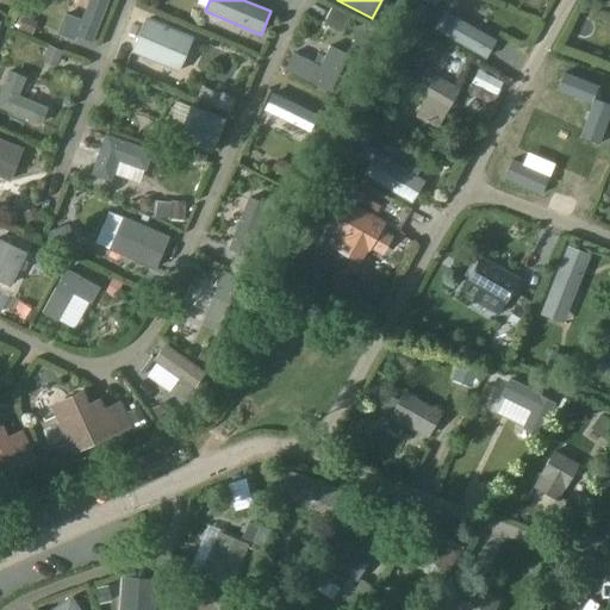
[(535,27),(545,0),(522,0),(516,22),(535,27)]
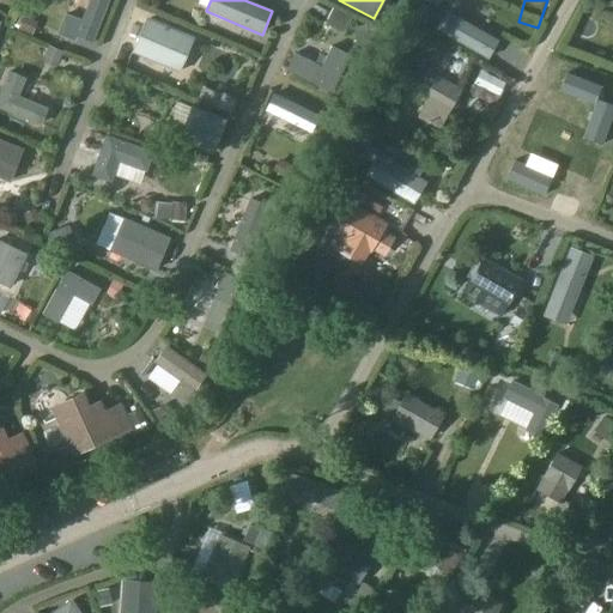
[(72,54),(92,62),(111,13),(92,5),(72,54)]
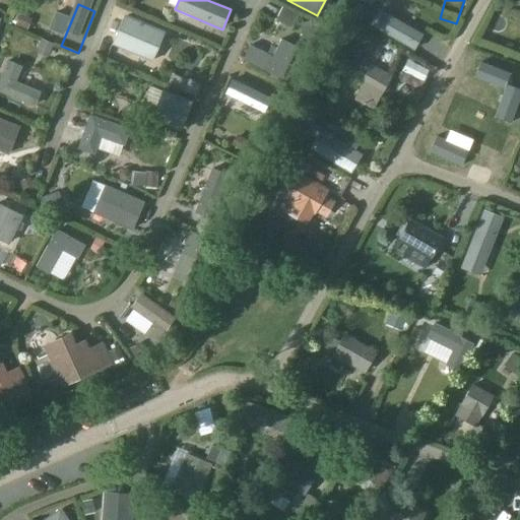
[(379,11),(371,25),(412,50),(421,35),(379,11)]
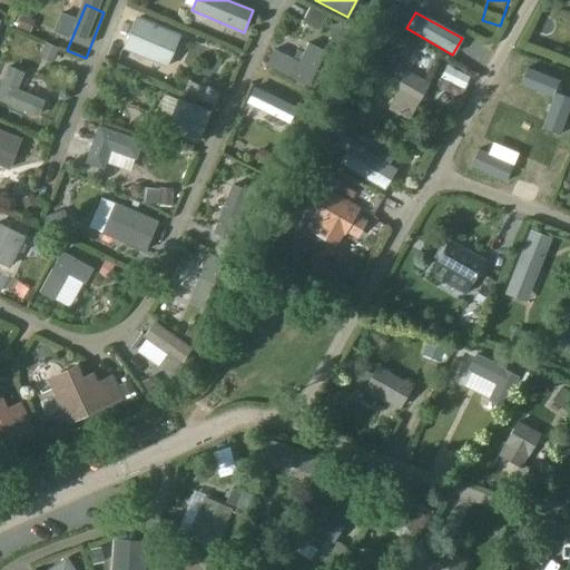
[(167,68),(182,35),(139,17),(125,51),(167,68)]
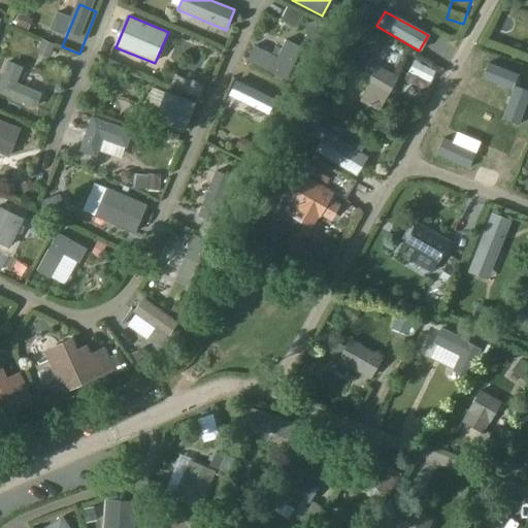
[(287,78),(301,46),(287,39),(278,56),(256,45),(249,61),(287,78)]
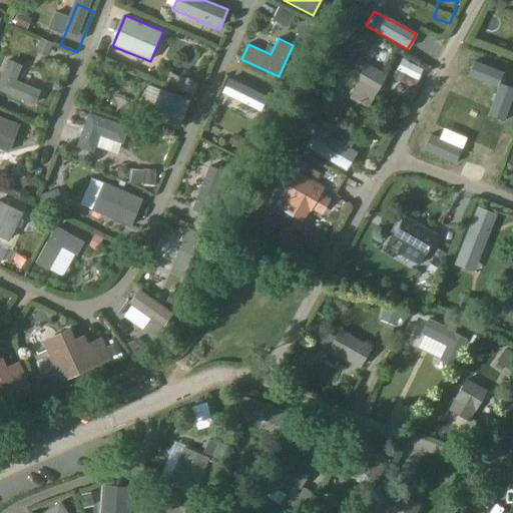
[(16,81),(22,65),(7,60),(0,77),(0,90),(34,104),(40,90),(16,81)]
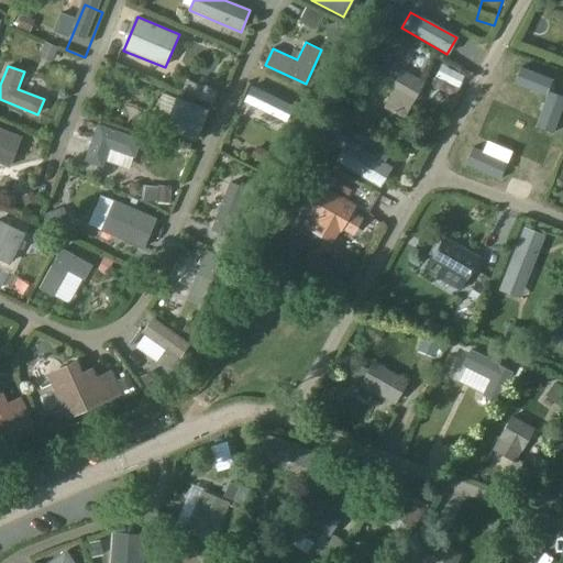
[(388,91),(393,94),(388,103),(401,111),(407,101),(411,103),(423,81),(400,69),(388,91)]
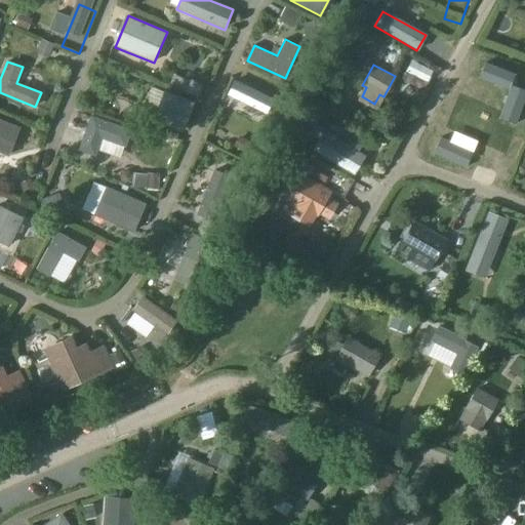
[(183,131),(194,103),(164,91),(154,120),(183,131)]
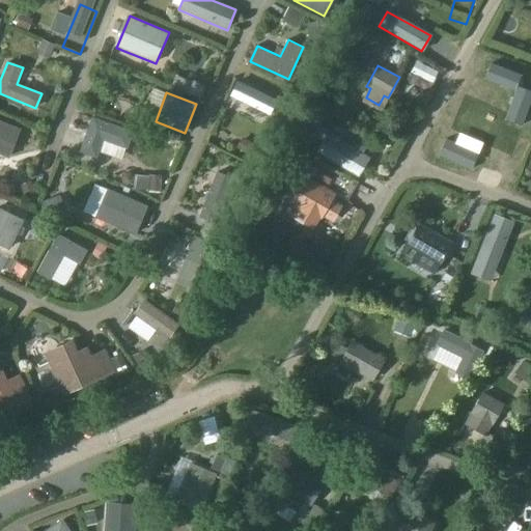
[(269,124),(274,112),(235,94),(230,107),(269,124)]
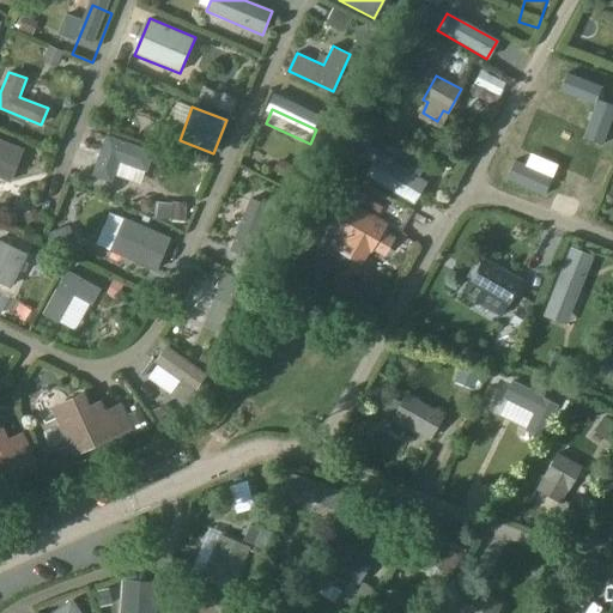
[(146,170),(153,151),(108,135),(93,174),(113,180),(120,159),(146,170)]
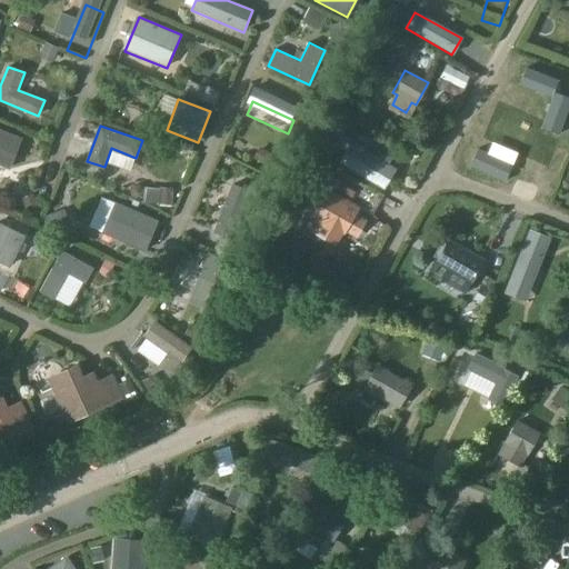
[(0,129),(0,165),(9,169),(21,138),(0,129)]
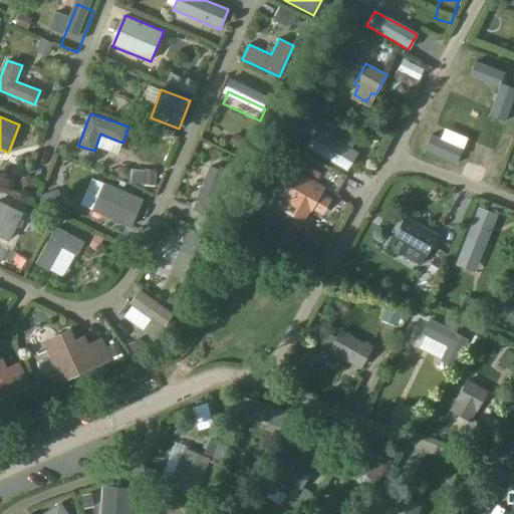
[(456,141),(493,154),(502,130),(465,116),(456,141)]
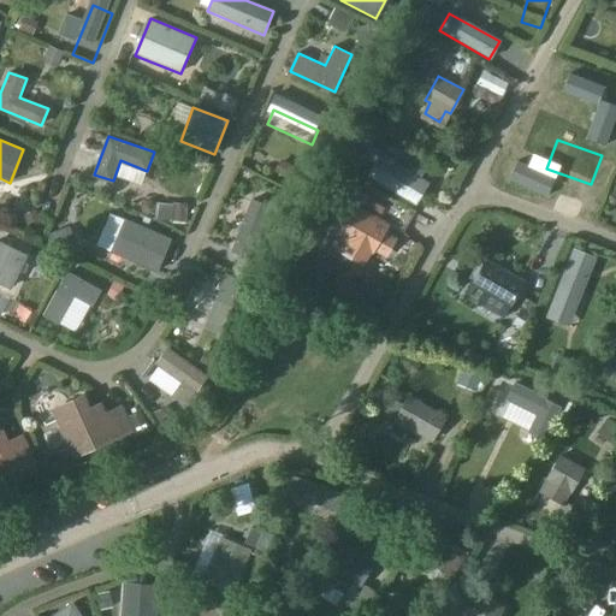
[(404,160),(401,167),(380,154),(367,176),(415,205),(427,183),(419,178),(424,172),(404,160)]
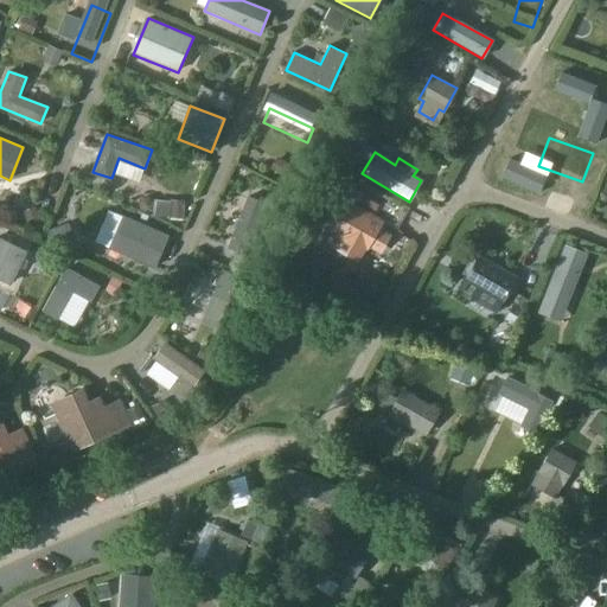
[(267,204),(249,197),(230,246),(248,253),(267,204)]
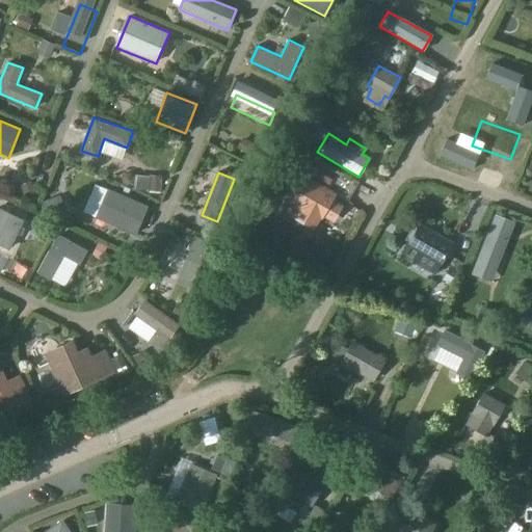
[(314,229),(333,197),(312,185),(294,216),(314,229)]
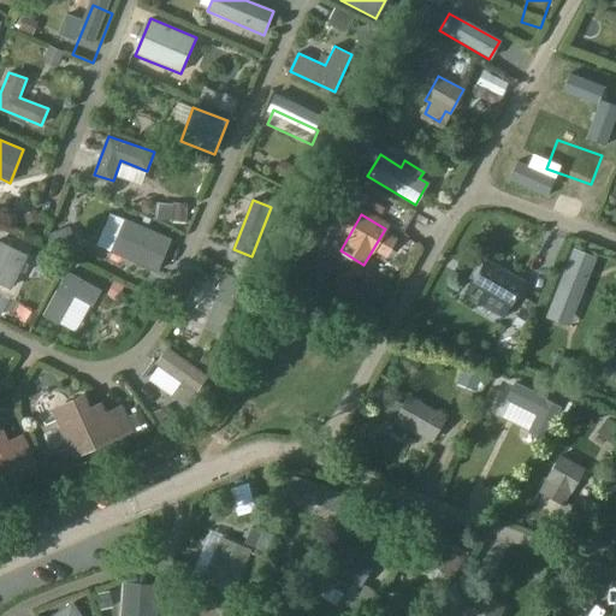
[(125,219),(111,253),(157,272),(170,240),(125,219)]
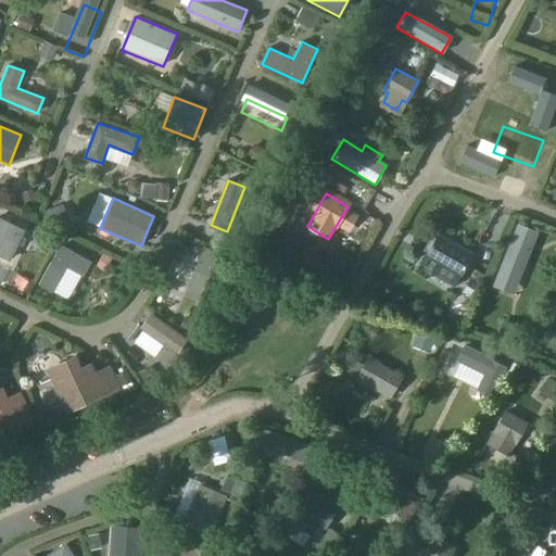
[(22,238),(25,230),(0,218),(0,255),(10,261),(17,243),(22,245),(25,239),(22,238)]
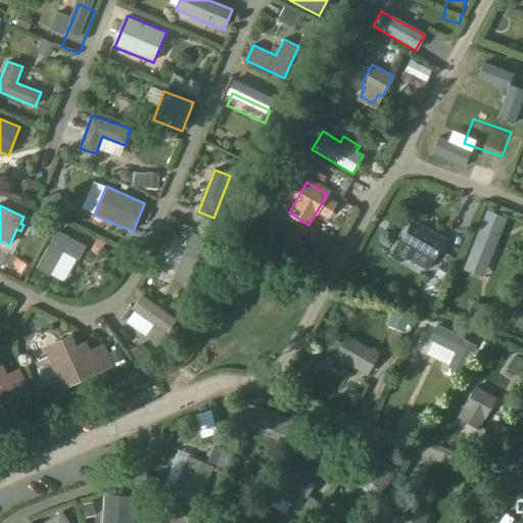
[(486,211),(464,270),(482,277),(506,219),(486,211)]
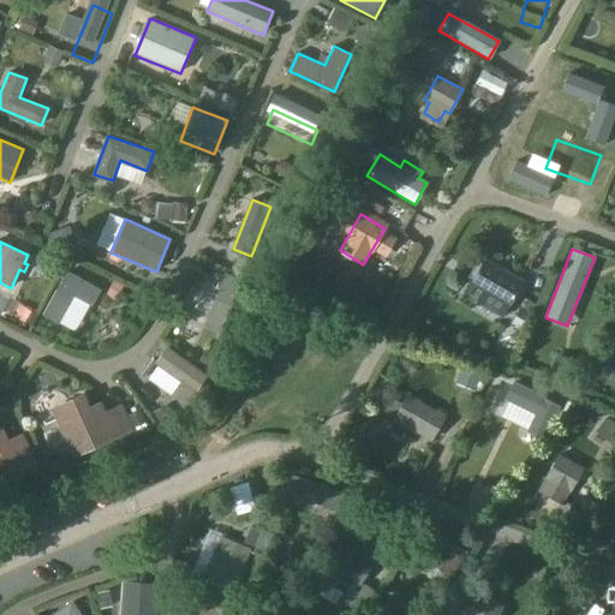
[(524,279),(485,257),(482,264),(478,262),(470,275),(473,278),(470,285),(481,292),(476,302),(502,317),(524,279)]
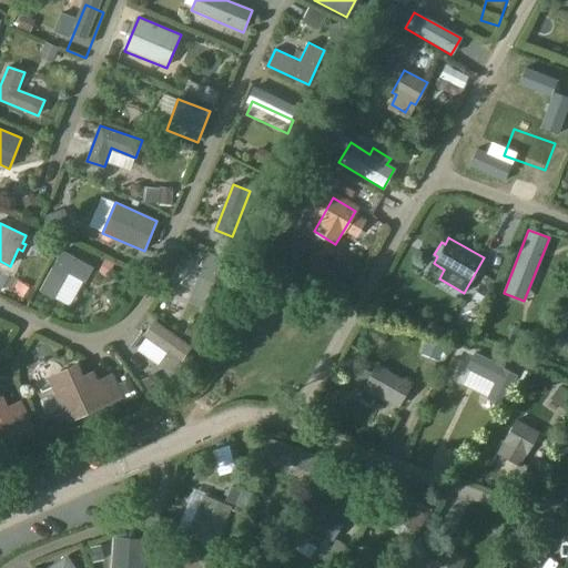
[(62,251),(40,290),(54,297),(69,272),(85,282),(94,269),(62,251)]
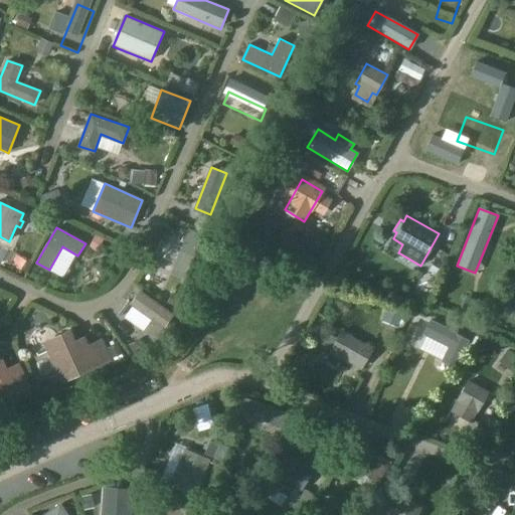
[(98,268),(105,251),(94,246),(87,263),(98,268)]
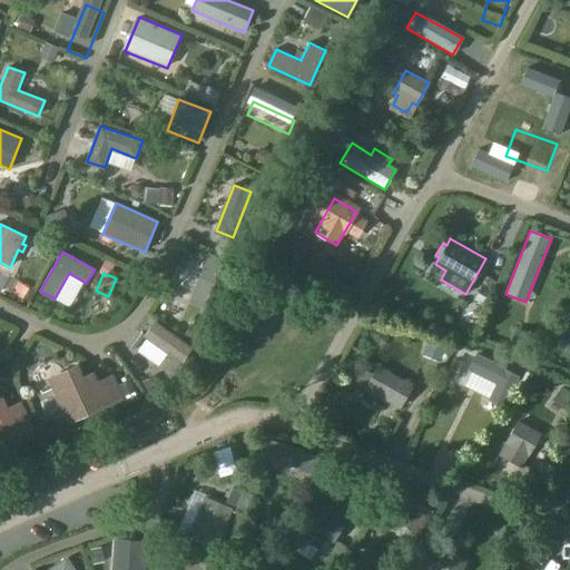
[(154,323),(143,338),(180,365),(192,350),(154,323)]
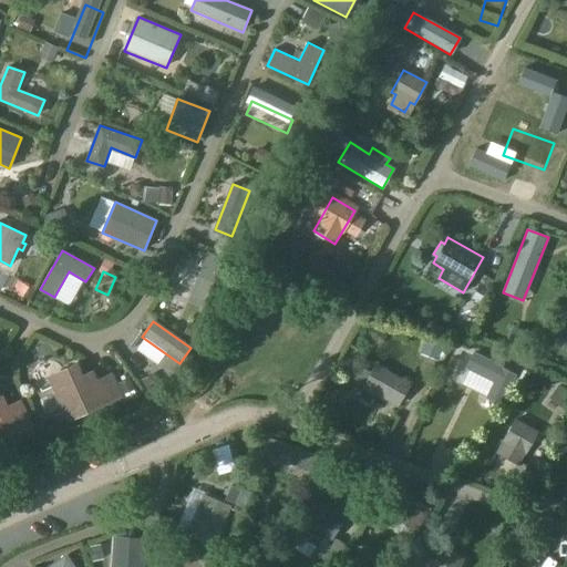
[(501,368),(502,367),(473,352),(465,368),(494,381),(485,398),(501,405),(515,374),(501,368)]
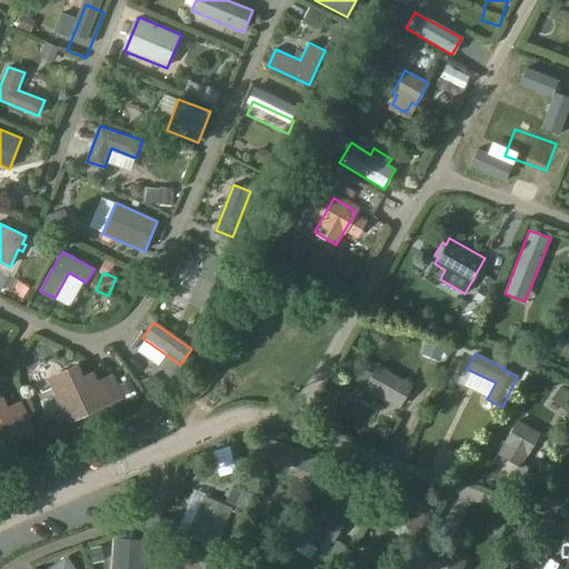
[(399,407),(412,385),(377,365),(362,390),(376,397),(377,395),(399,407)]
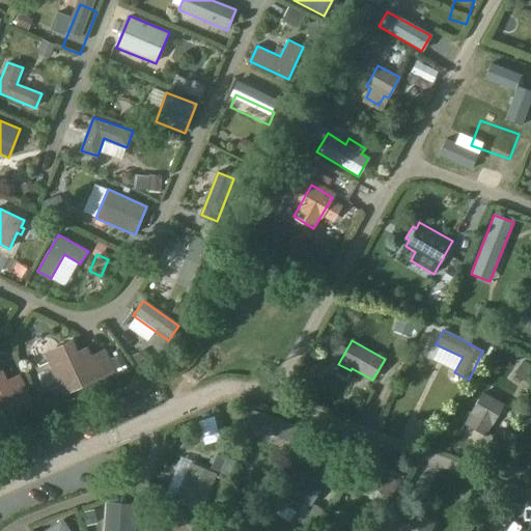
[(85,350),(77,353),(75,348),(51,359),(65,391),(98,376),(85,350)]
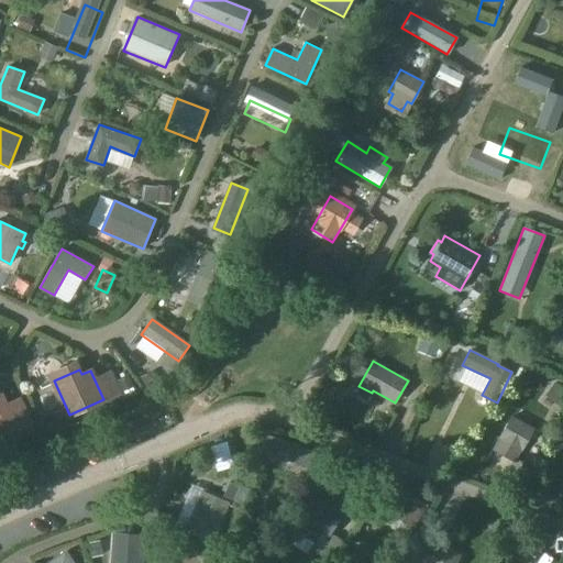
[(20,398),(7,404),(1,390),(0,390),(0,444),(34,430),(20,398)]
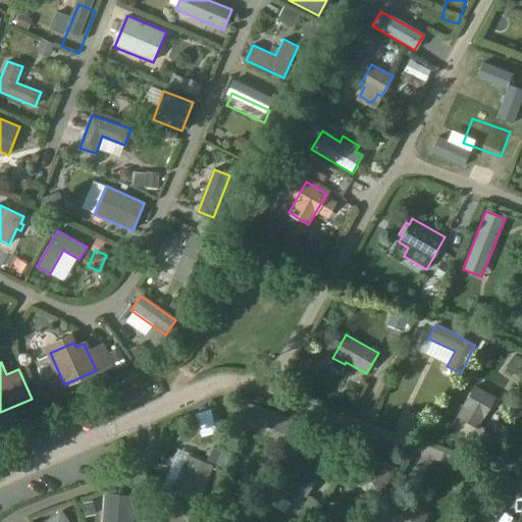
[(478,428),(496,396),(473,384),(456,417),(478,428)]
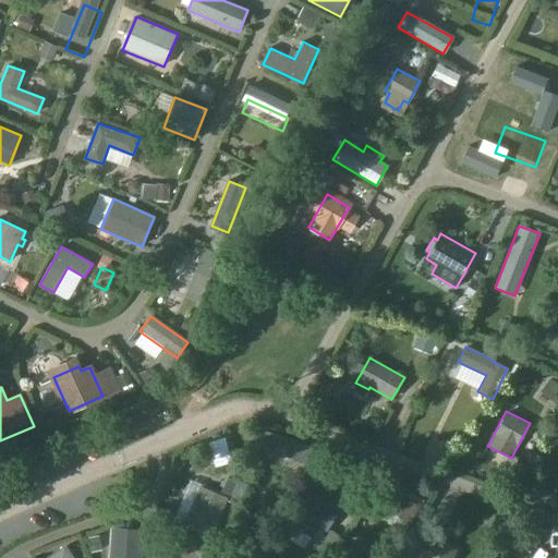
[(199,487),(184,524),(211,536),(227,498),(199,487)]
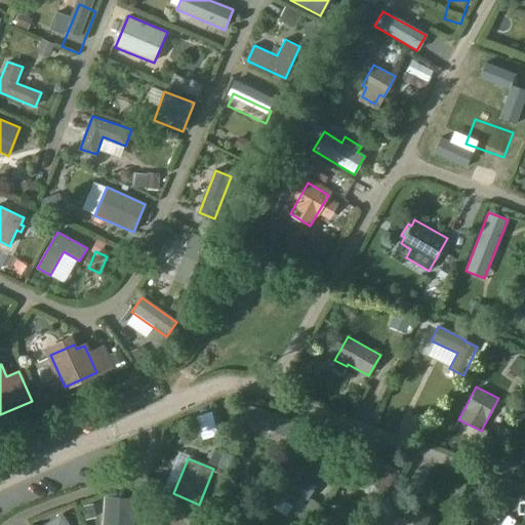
[(398,472),(377,458),(364,479),(385,492),(398,472)]
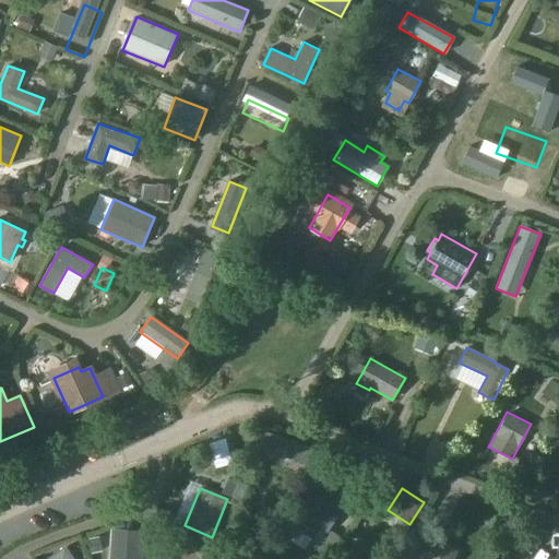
[(329,531),(346,499),(328,489),(323,498),(310,490),(285,537),(306,548),(308,545),(330,557),(341,537),(329,531)]
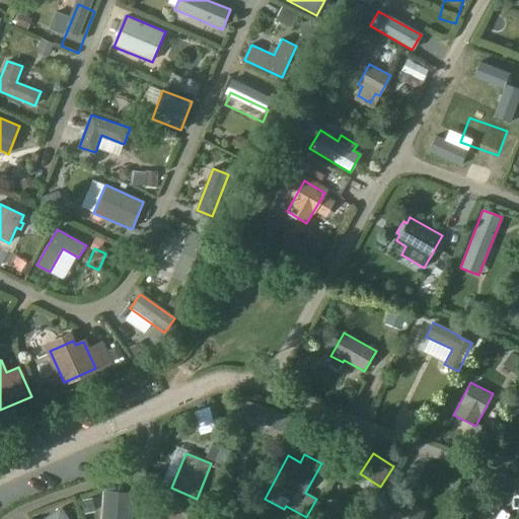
[(103,492),(100,518),(130,518),(133,494),(103,492)]
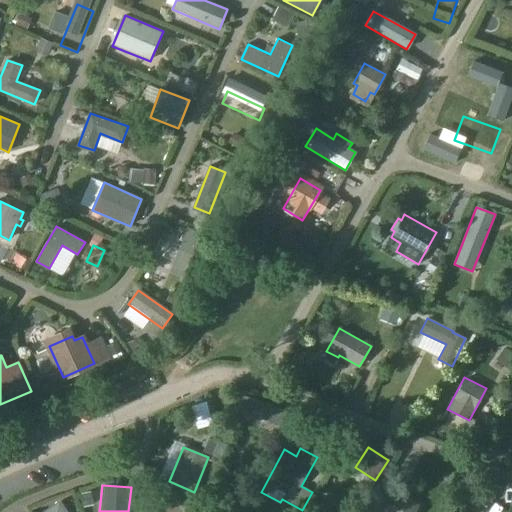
[(414,511),(419,504),(386,486),(375,508),(382,511),(414,511)]
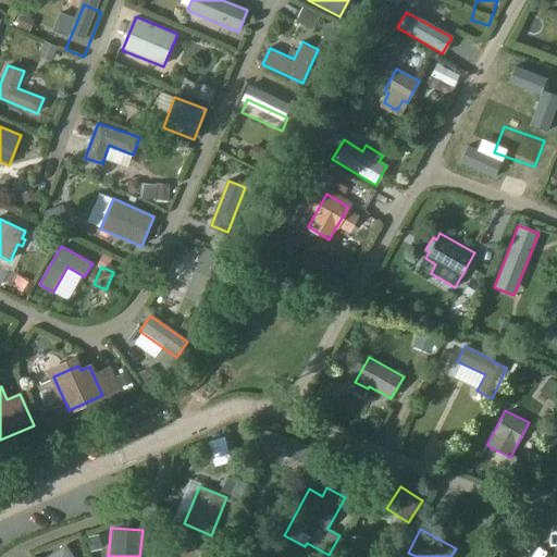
[(72,556),(64,545),(47,556),(72,556)]
